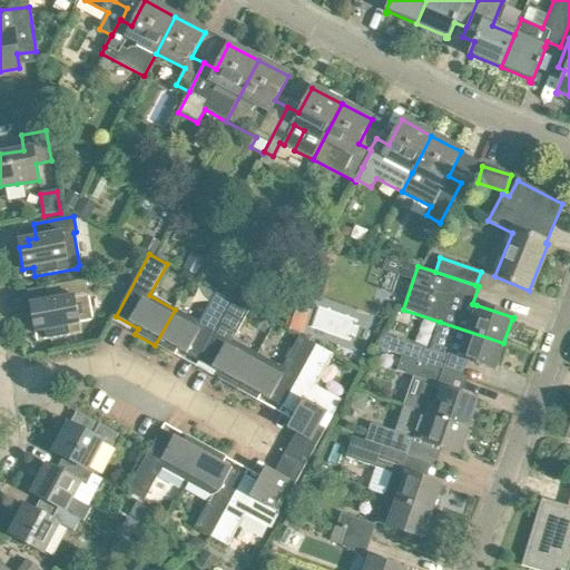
[(92,322),(88,295),(85,279),(45,287),(46,288),(53,287),(56,301),(40,303),(41,310),(30,311),(35,333),(45,331),(47,340),(81,334),(80,324),(92,322)]
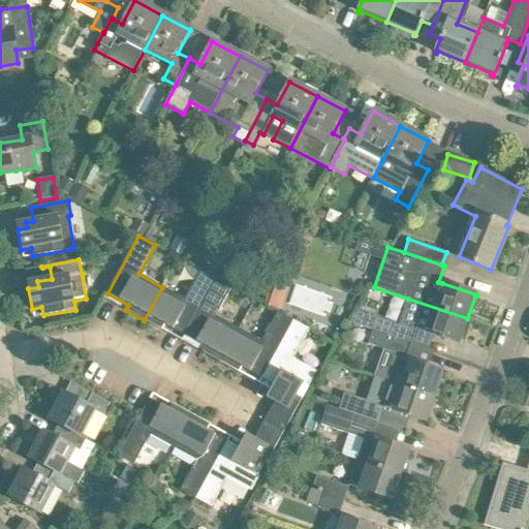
[(185,300),(162,287),(144,320),(161,330),(164,324),(185,336),(216,279),(200,270),(185,300)]
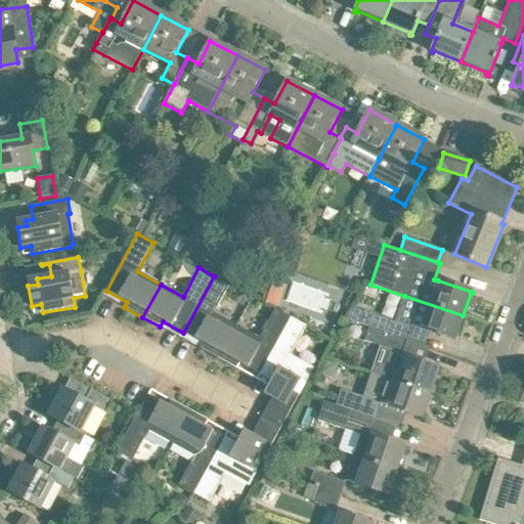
[(287,273),(277,270),(274,279),(284,282),(287,273)]
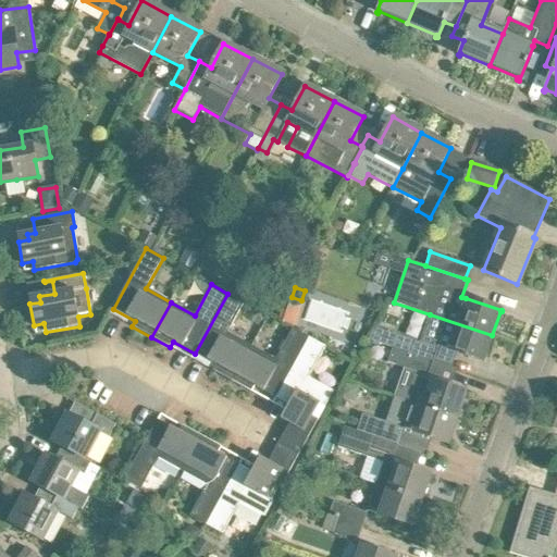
[(213,371),(232,381),(251,347),(226,333),(244,302),(227,294),(195,354),(215,366),(213,371)]
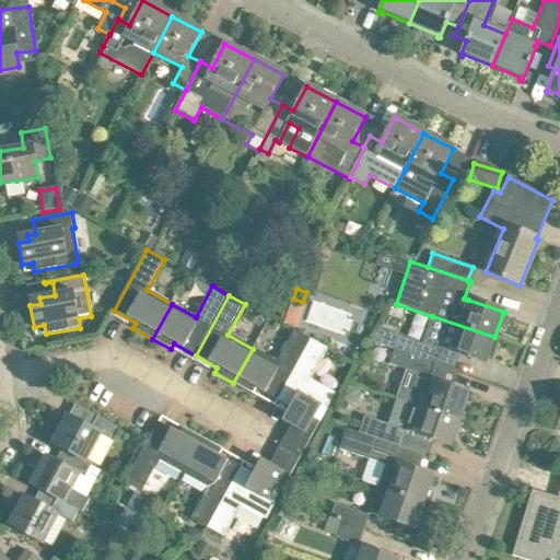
[(288,313),(284,324),(294,328),(299,316),(288,313)]
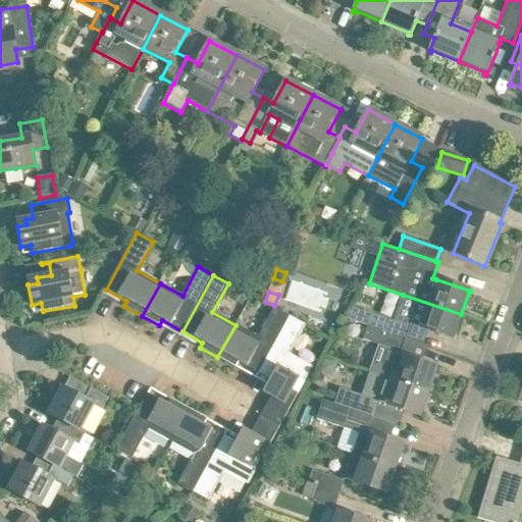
[(461,314),(403,295),(395,320),(386,317),(384,321),(371,316),(367,326),(406,338),(410,324),(454,340),(454,337),(453,337),(461,314)]
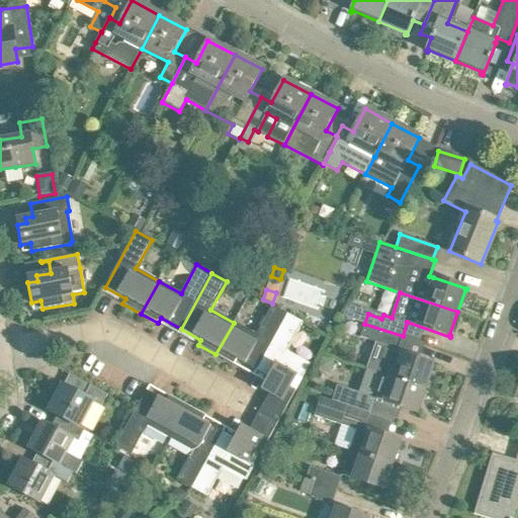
[(256,335),(234,323),(216,354),(234,364),(237,359),(257,370),(287,315),(272,307),(256,335)]
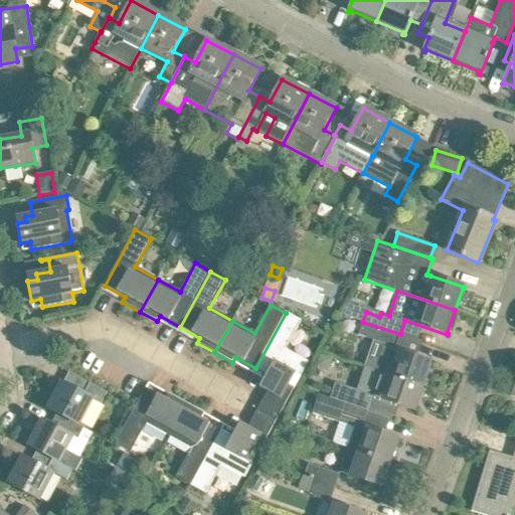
[(258,409),(276,420),(308,362),(285,349),(301,321),(286,313),(255,368),(267,374),(260,387),(268,392),(258,409)]
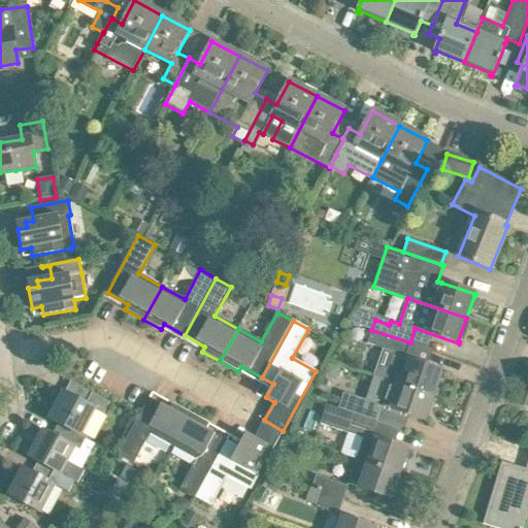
[(389,367),(385,380),(432,396),(440,372),(441,373),(442,372),(409,361),(409,362),(403,361),(410,342),(371,330),(367,343),(394,353),(392,357),(387,355),(384,366),(389,367)]
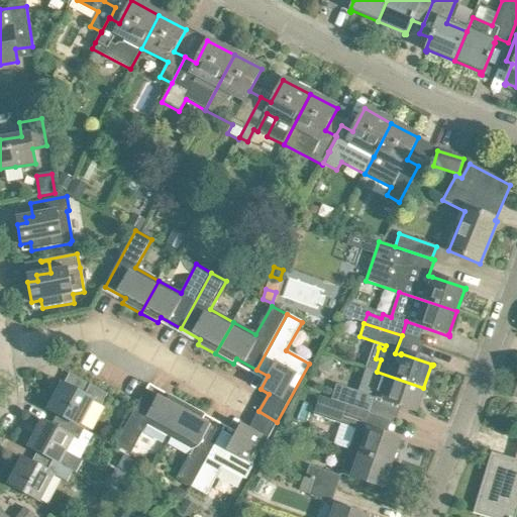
[(415,411),(423,388),(377,372),(367,368),(358,392),(336,385),(331,400),(368,413),(374,398),(416,412),(417,411),(415,411)]
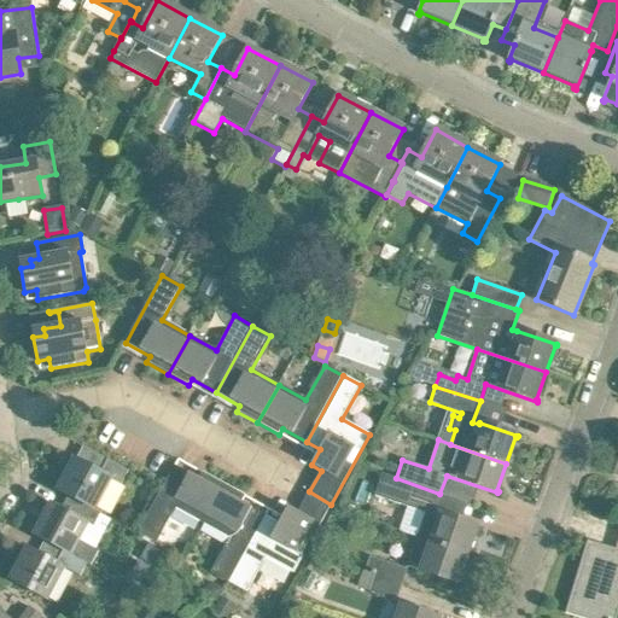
[(58,491),(68,496),(93,511),(93,509),(106,487),(117,465),(82,447),(76,459),(75,459),(58,491)]
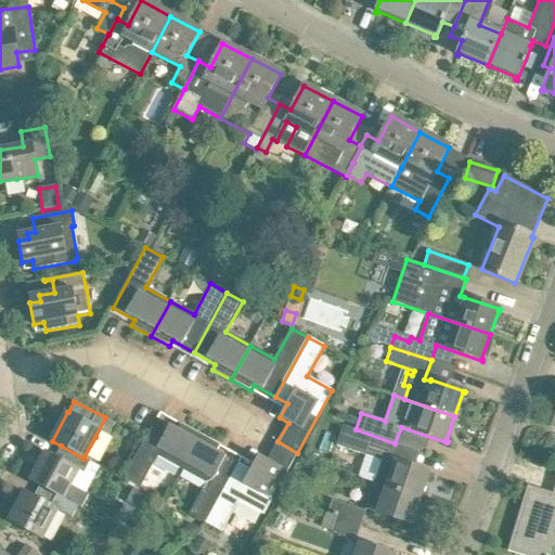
[(181,470),(201,436),(182,425),(179,430),(157,418),(124,478),(141,488),(157,457),(181,470)]
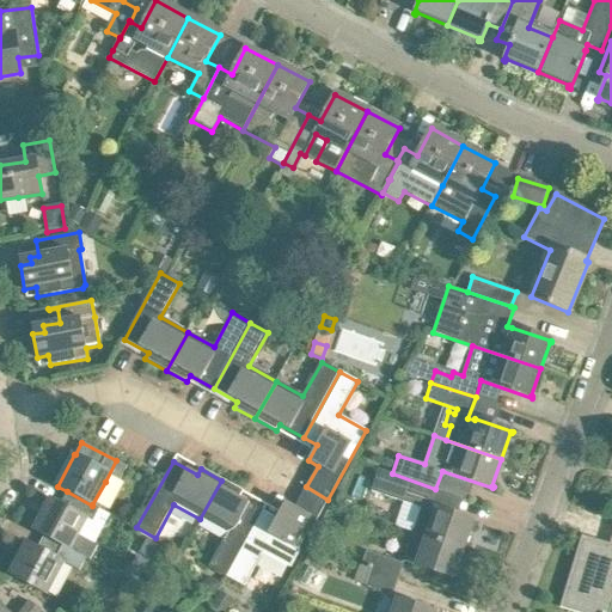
[(473,521),(457,516),(434,508),(436,503),(432,502),(435,489),(392,473),(379,469),(372,491),(421,508),(412,533),(463,550),(472,522),(473,524),(473,521)]
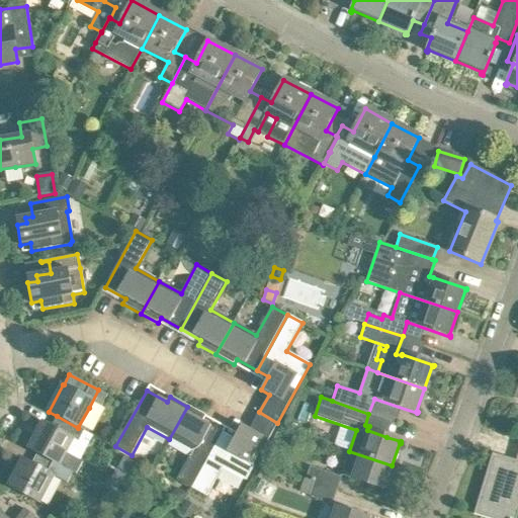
[(187,407),(169,439),(191,451),(176,480),(191,489),(223,432),(202,421),(205,416),(187,407)]
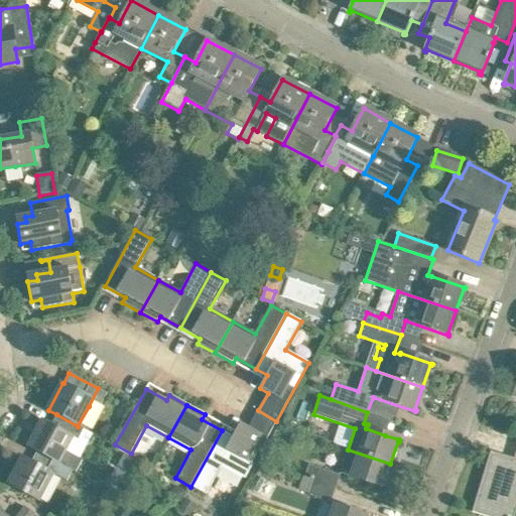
[(276,421),(258,410),(248,428),(240,423),(233,437),(222,430),(190,487),(205,495),(221,467),(244,479),(252,465),(246,462),(253,449),(258,453),(276,421)]
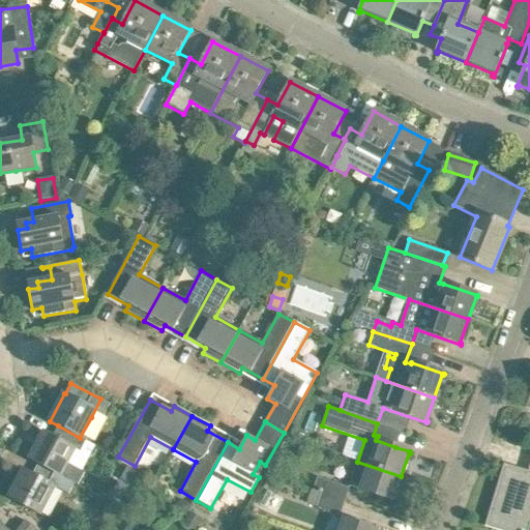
[(29,460),(37,464),(60,476),(60,475),(75,483),(78,484),(84,472),(67,464),(75,448),(80,451),(86,440),(80,437),(80,438),(58,425),(53,436),(43,432),(29,460)]
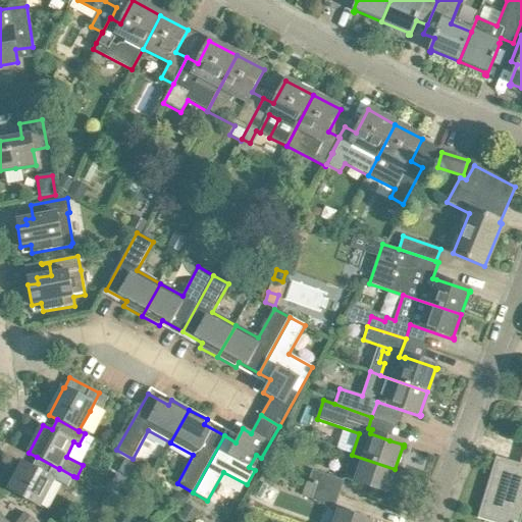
[(352,455),(343,478),(387,493),(387,492),(386,492),(395,469),(352,455)]
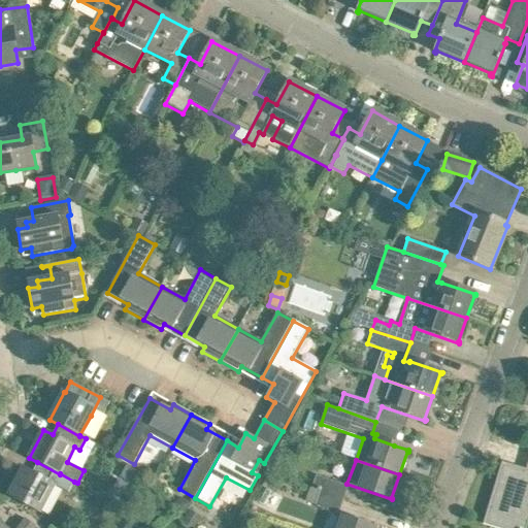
[(60,474),(37,462),(32,472),(24,468),(8,496),(39,513),(54,485),(68,493),(74,482),(60,473),(60,474)]
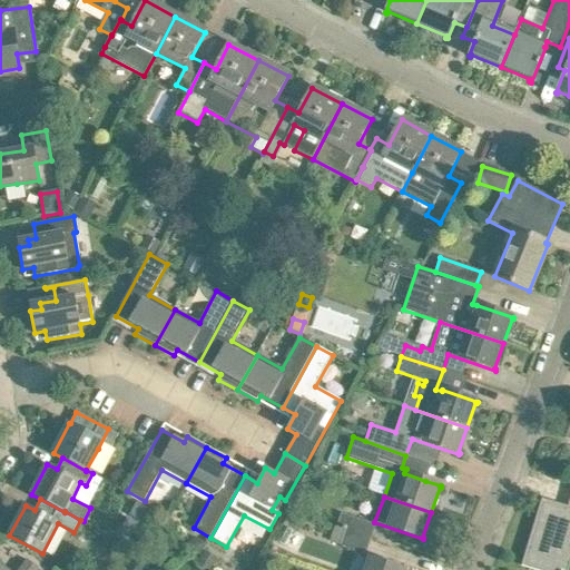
[(569,508),(563,507),(542,500),(541,501),(543,501),(530,547),(528,546),(522,566),(538,569),(564,569),(569,552),(569,508)]
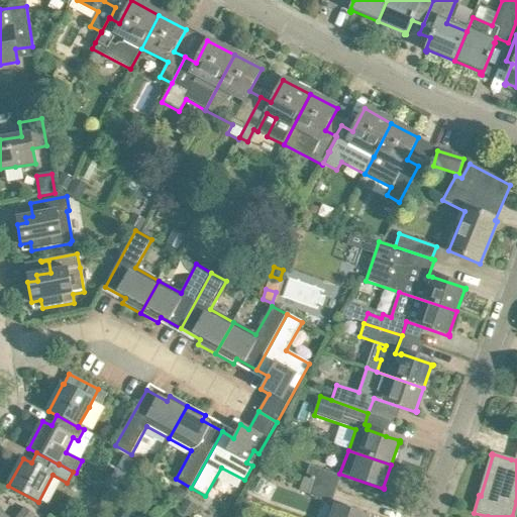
[(303,479),(335,490),(340,476),(309,466),(305,479),(303,478),(303,479)]
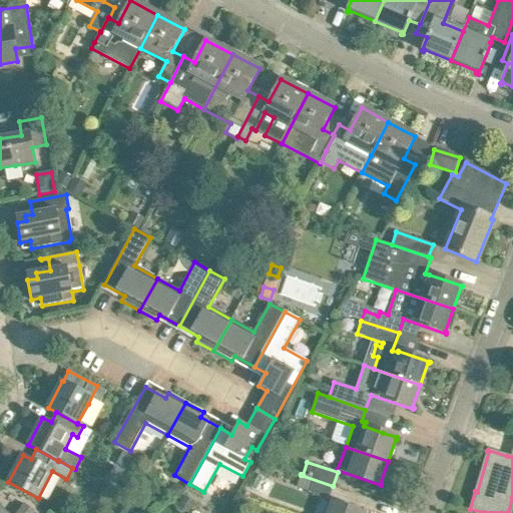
[(306,490),(306,491),(329,499),(333,486),(301,475),(297,487),(306,490)]
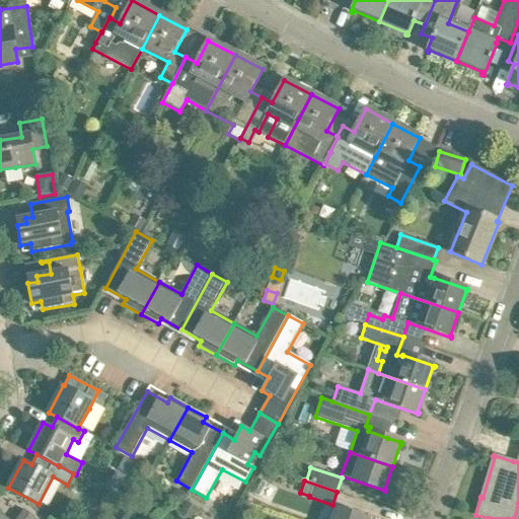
[(367,518),(350,513),(336,508),(331,518),(367,518)]
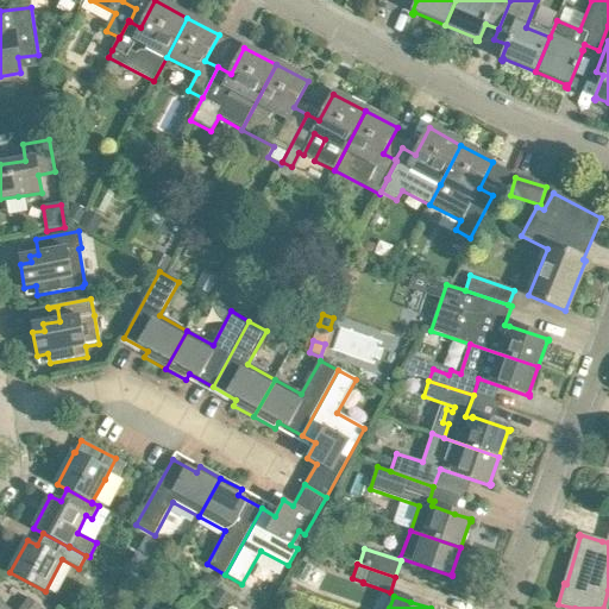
[(41,608),(42,608),(29,598),(19,608),(2,608),(0,607),(0,608),(41,608)]
